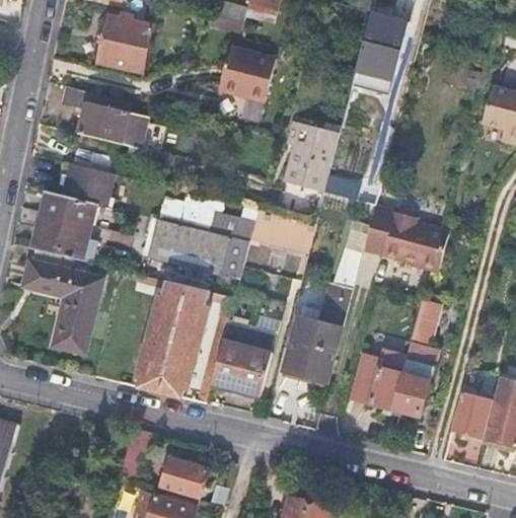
[(92,0),(122,7),(119,19),(106,16),(96,62),(141,73),(151,27),(140,24),(145,0),(92,0)]
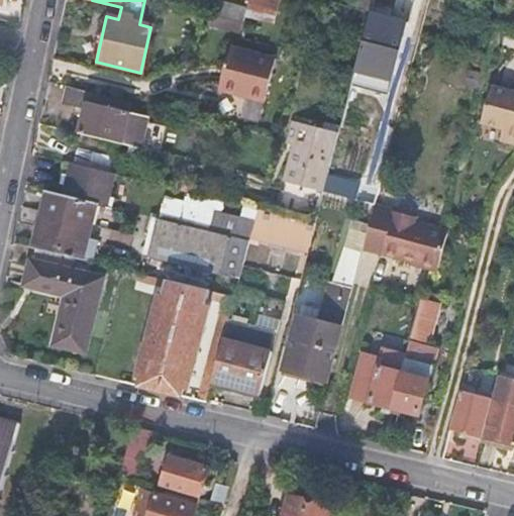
[(246,0),(244,8),(244,12),(270,18),(274,0),(246,0)]
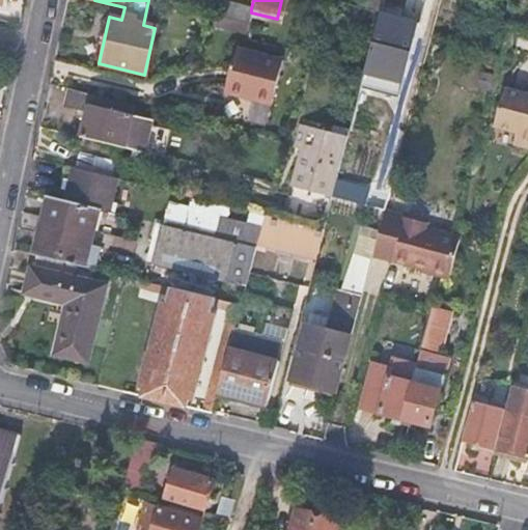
[(251,12),(251,8),(223,1),(218,16),(248,24),(251,12)]
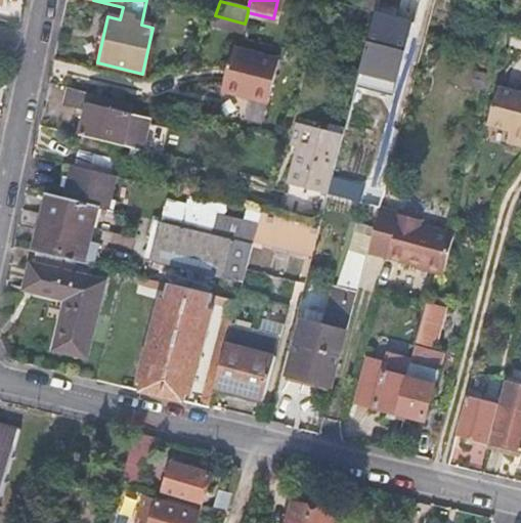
[(406,16),(366,9),(353,75),(392,83),(406,16)]
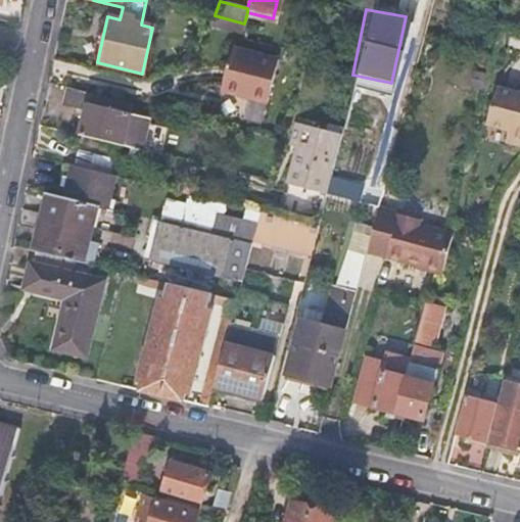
[(228,47),(220,84),(247,91),(246,97),(264,102),(275,58),(228,47)]
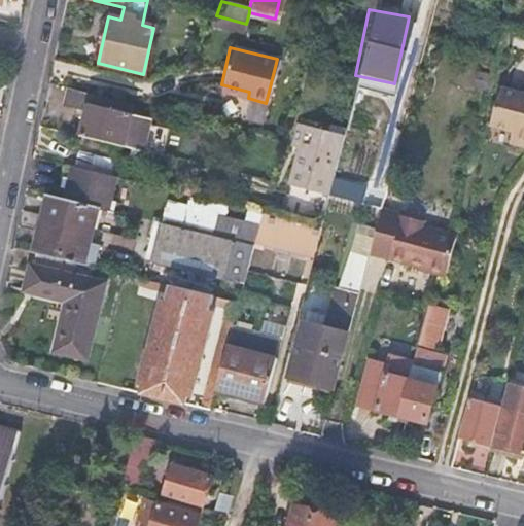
[(219,92),(248,98),(249,92),(221,84),(219,92)]
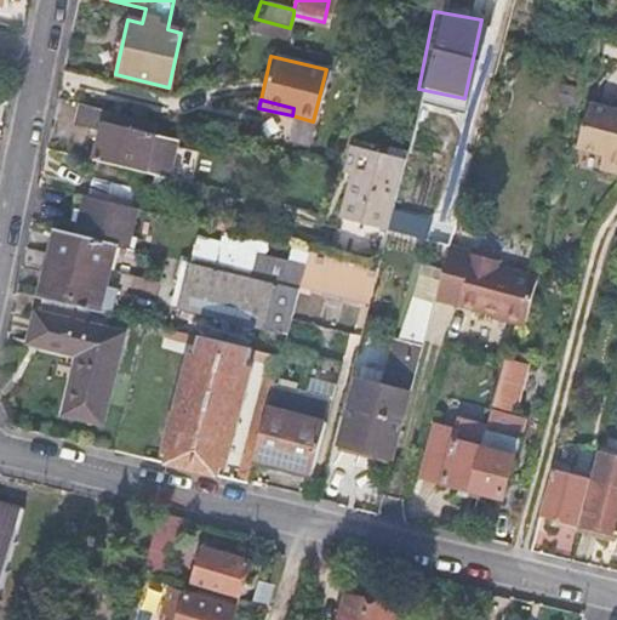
[(101,130),(93,158),(140,170),(155,174),(166,176),(176,140),(152,134),(154,121),(79,102),(73,124),(101,130)]
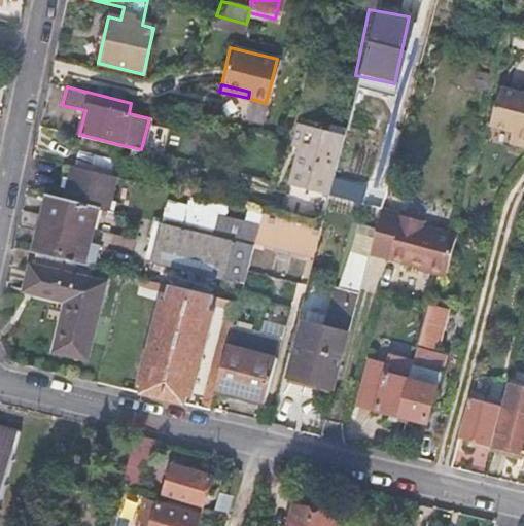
[(523,148),(523,94),(498,89),(489,126),(511,132),(508,144),(523,148)]
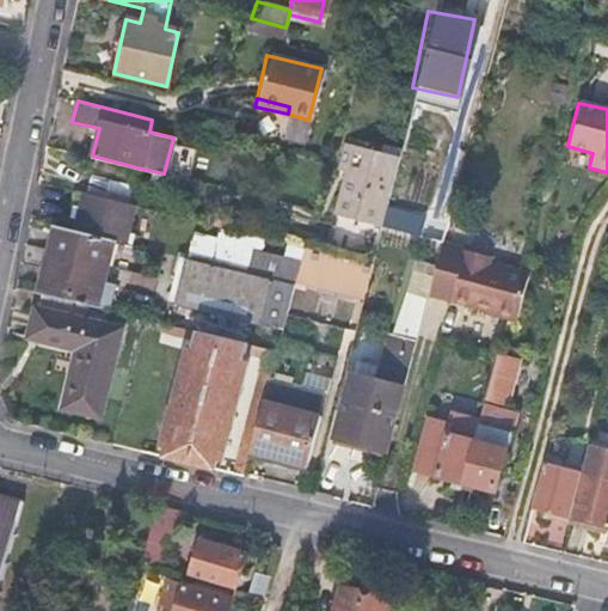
[(431,154),(435,134),(412,129),(407,150),(431,154)]
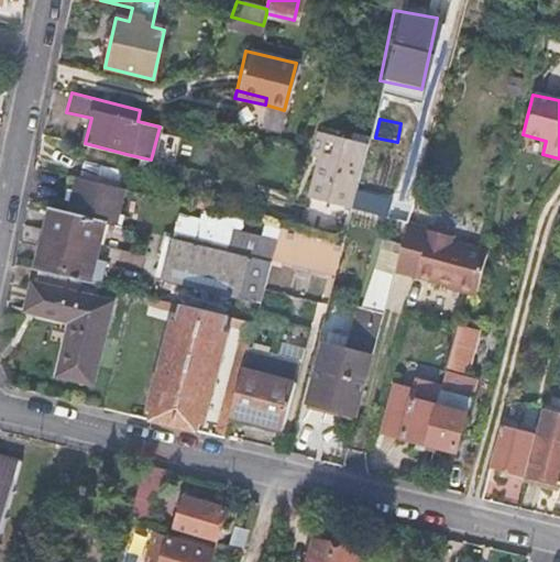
[(321,160),(310,199),(350,209),(366,145),(318,132),(311,157),(321,160)]
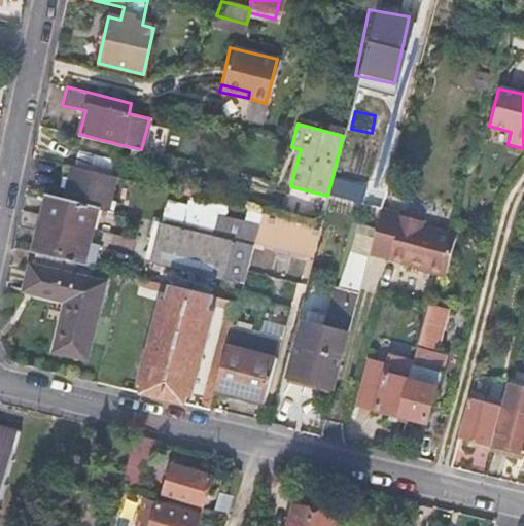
[(118,144),(79,134),(76,150),(115,160),(118,144)]
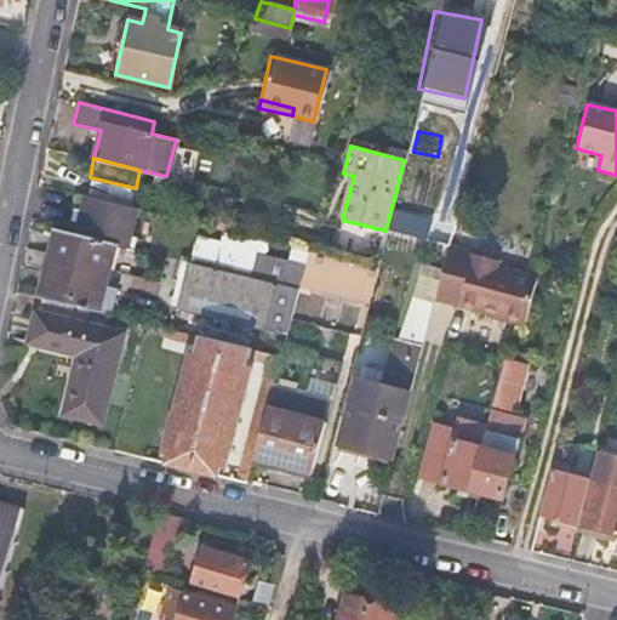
[(152,189),(172,194),(177,178),(166,176),(155,174),(152,186),(152,189)]
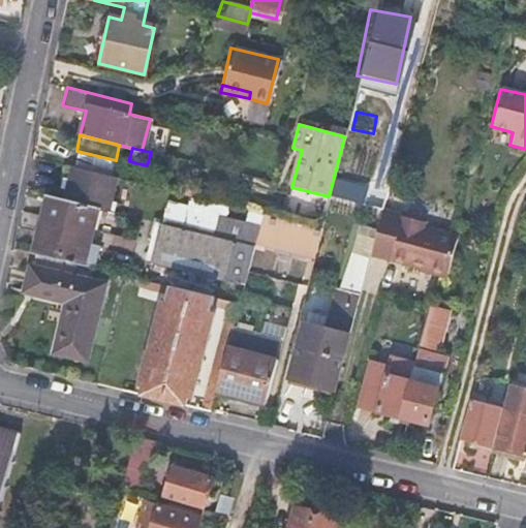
[(160,222),(252,246),(260,214),(115,177),(71,166),(63,197),(98,207),(160,222)]
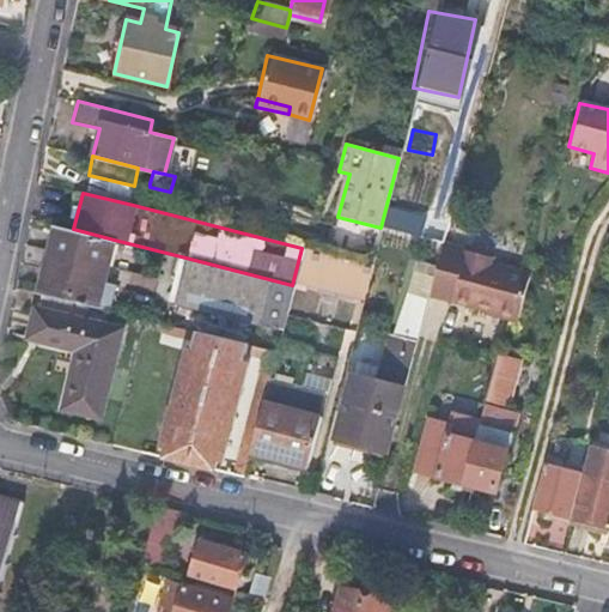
[(54,224),(38,291),(69,300),(97,307),(114,240),(73,229),(54,224)]
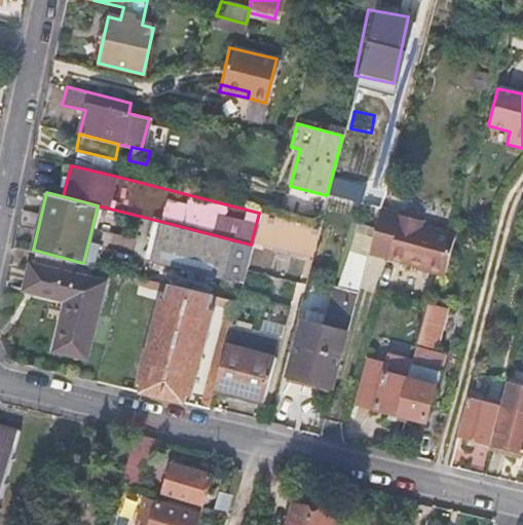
[(402,213),(378,207),(367,251),(446,271),(455,233),(421,224),(422,219),(402,214),(402,213)]
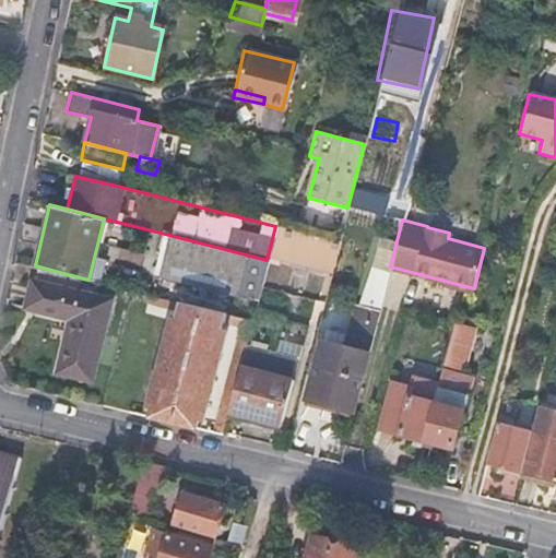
[(276,227),(272,261),(334,269),(339,236),(276,227)]
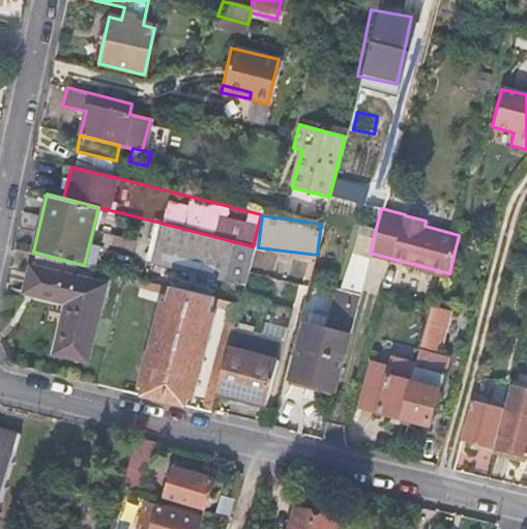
[(253,246),(160,223),(150,262),(243,285),(253,246)]
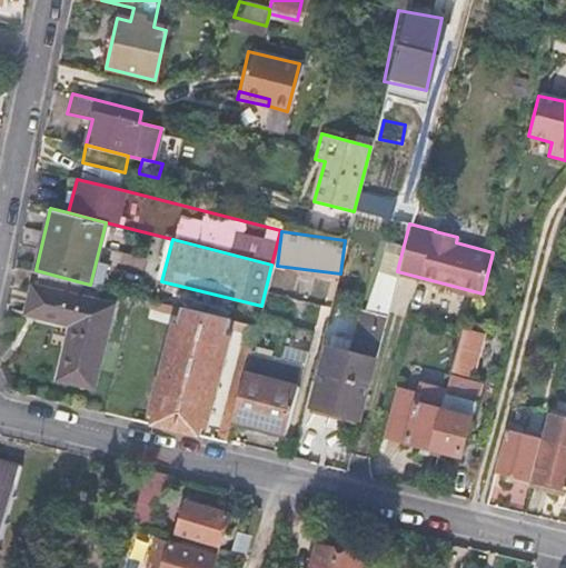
[(65,278),(36,270),(32,284),(62,291),(65,278)]
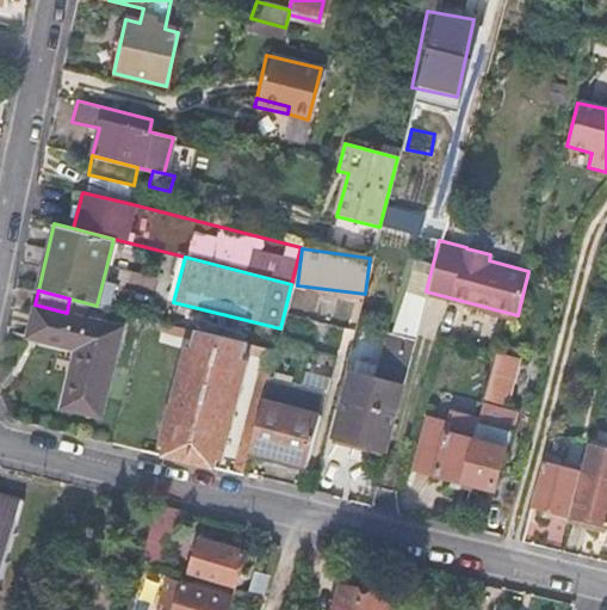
[(276,350),(280,328),(173,302),(168,325),(193,331),(242,343),(276,350)]
